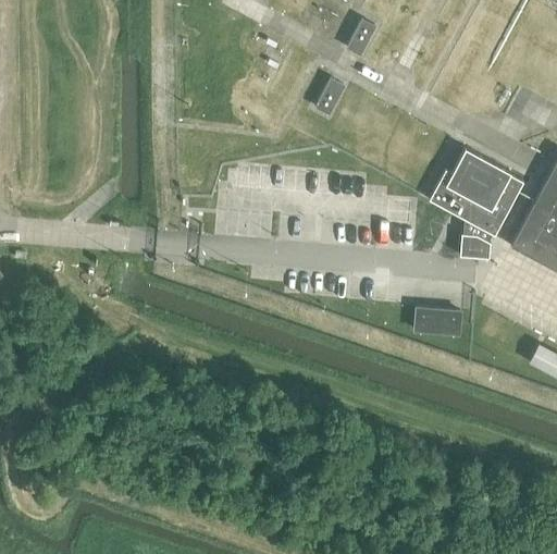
[(346,49),(359,57),(374,27),(361,20),(346,49)]
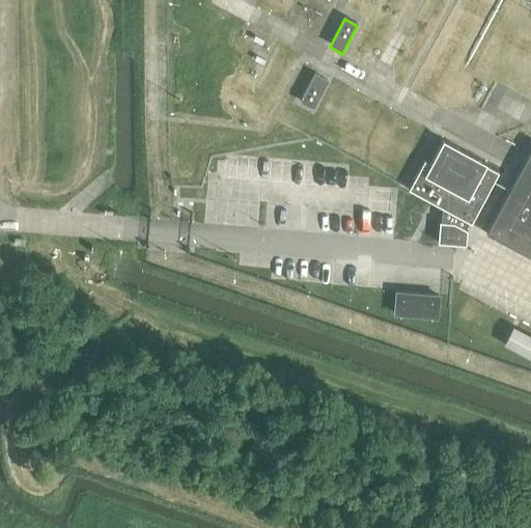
[(300,104),(312,110),(327,83),(314,76),(300,104)]
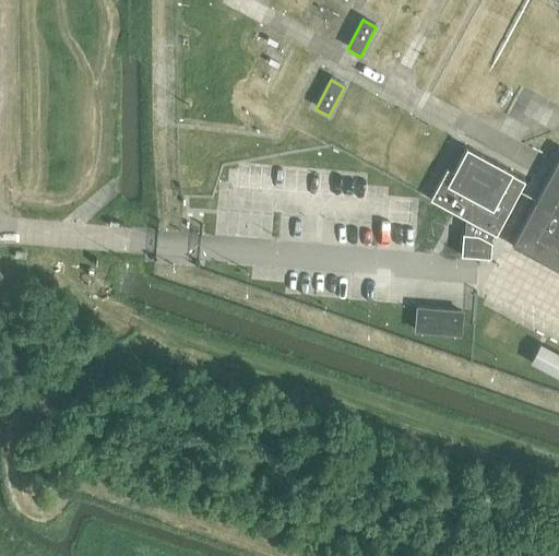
[(489,260),(491,246),(524,184),(511,176),(511,174),(466,150),(453,174),(447,170),(429,203),(461,220),(460,224),(459,238),(462,238),(461,258),(478,259),(489,260)]
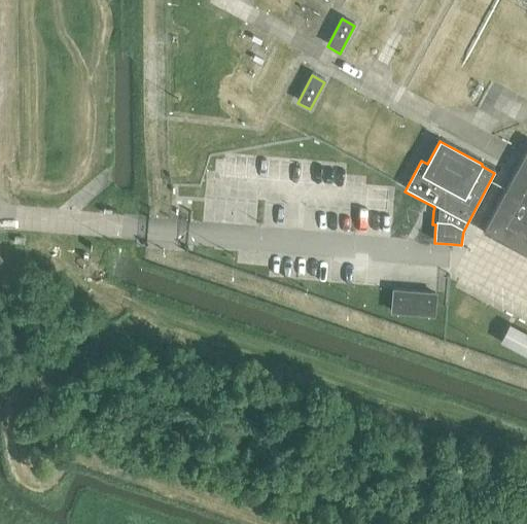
[(526,150),(483,234),(526,256),(526,150)]
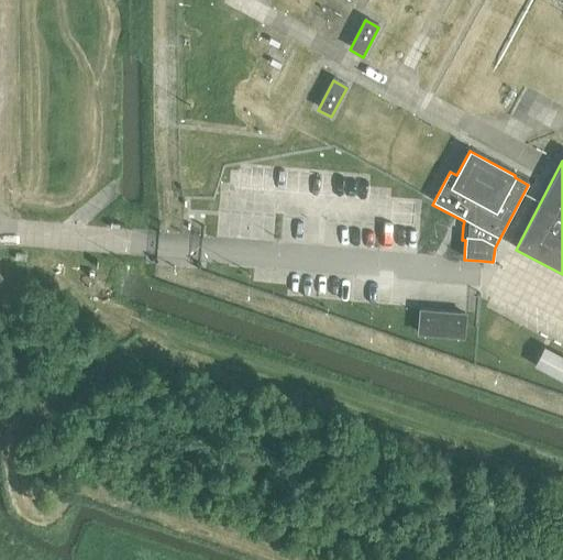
[(466,314),(420,310),(418,335),(464,338),(466,314)]
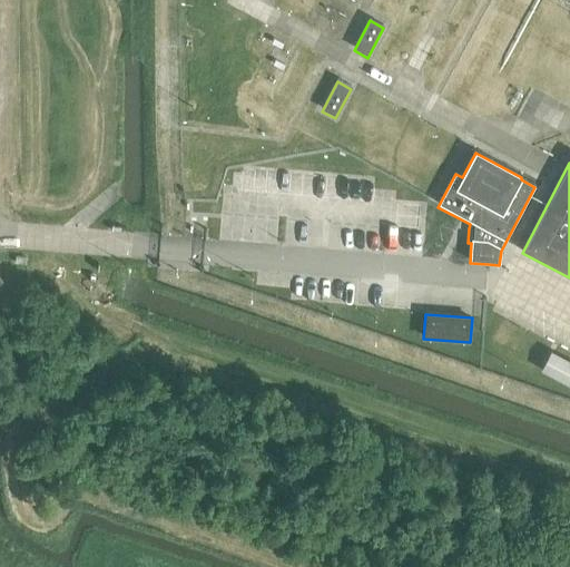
[(542,372),(569,383),(569,359),(551,351),(542,372)]
